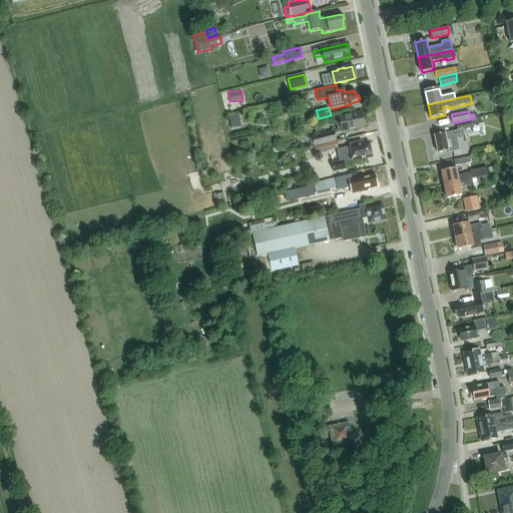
[(339,117),(340,121),(336,122),(338,132),(342,131),(342,132),(366,127),(363,112),(339,117)]
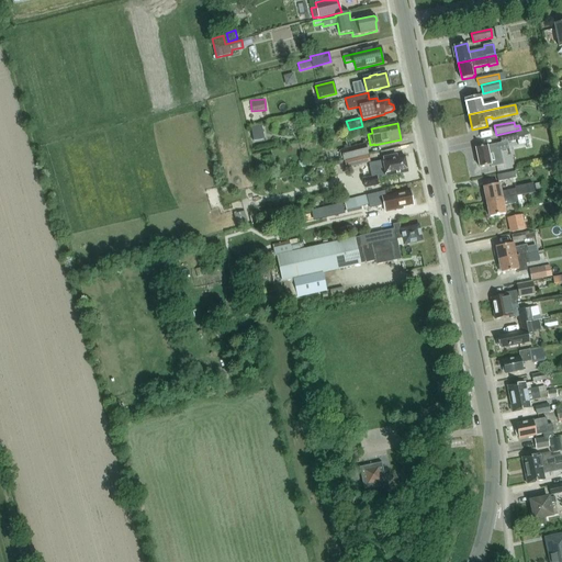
[(262,125),(251,127),(254,142),(265,138),(262,125)]
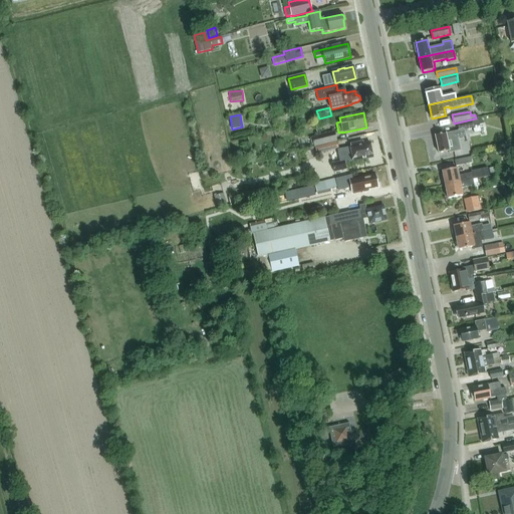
[(465,131),(473,129),(472,120),(457,123),(459,131),(436,137),(439,154),(449,152),(450,153),(460,151),(458,139),(466,137),(465,131)]
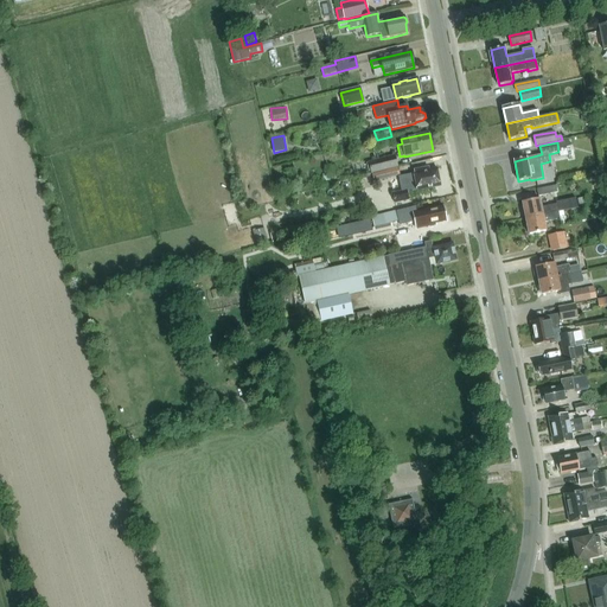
[(395,155),(369,163),(371,174),(398,167),(395,155)]
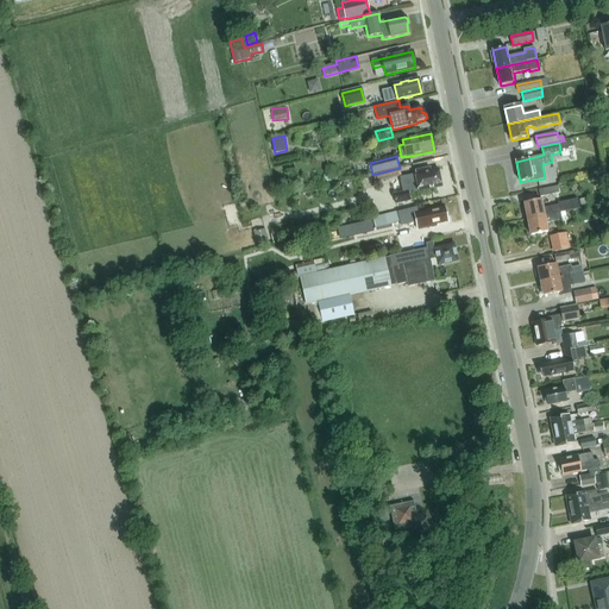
[(401,176),(399,169),(374,175),(375,183),(401,176)]
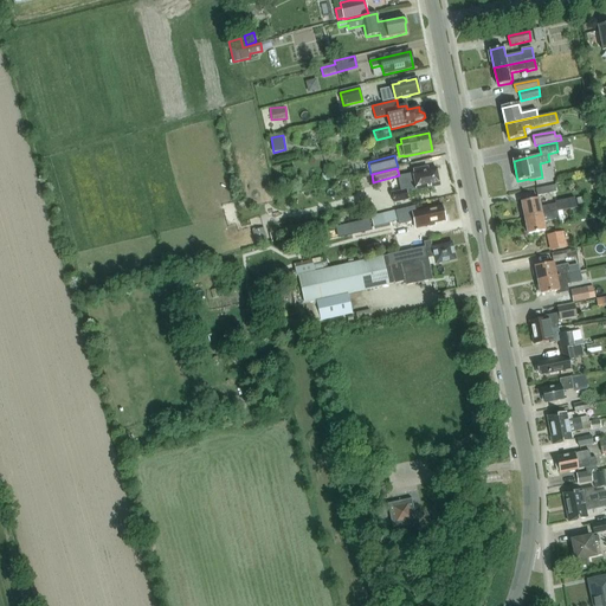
[(399,178),(403,189),(393,192),(394,202),(408,199),(406,191),(410,189),(416,188),(416,191),(440,186),(437,168),(424,171),(424,168),(413,171),(414,173),(413,173),(413,175),(399,178)]
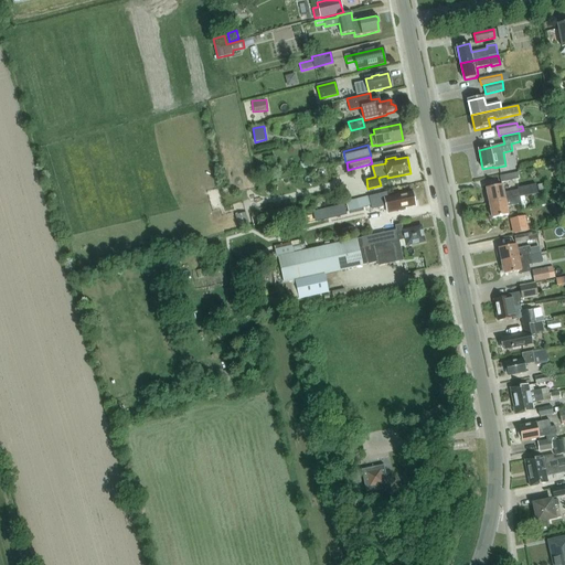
[(518,173),(500,177),(502,183),(519,179),(518,173)]
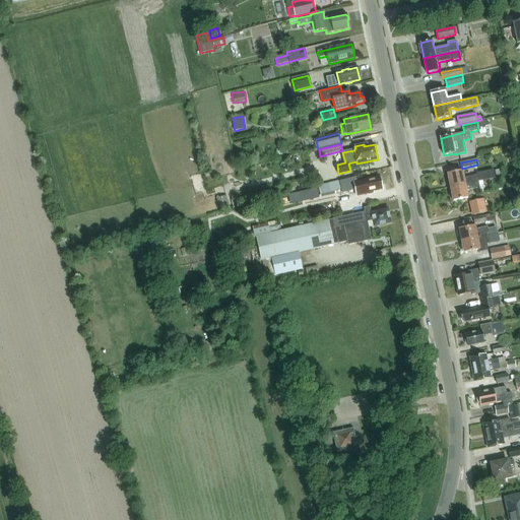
[(451,187),(478,181),(477,175),(464,178),(462,171),(448,174),(451,187)]
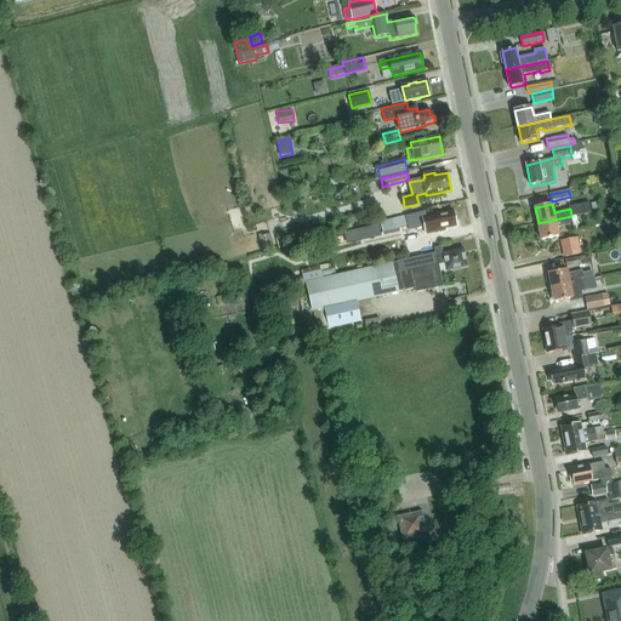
[(381,222),(383,232),(408,227),(409,229),(425,226),(426,234),(436,232),(437,233),(439,233),(440,234),(444,233),(444,232),(446,231),(446,229),(457,227),(455,220),(456,217),(456,214),(454,212),(454,211),(433,216),(426,217),(425,212),(381,222)]
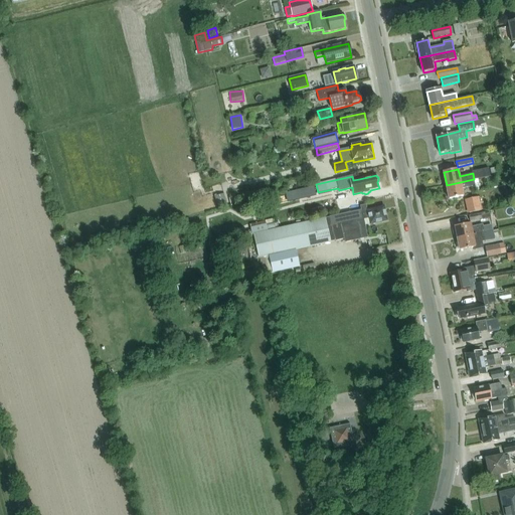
[(478,179),(474,180),(474,179),(447,185),(449,199),(464,196),(462,188),(475,186),(475,184),(479,183),(478,179)]
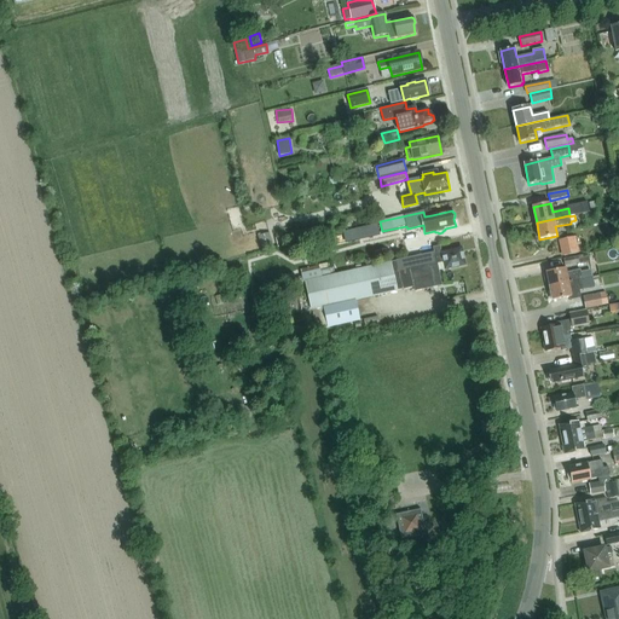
[(381,231),(379,221),(346,229),(348,239),(381,231)]
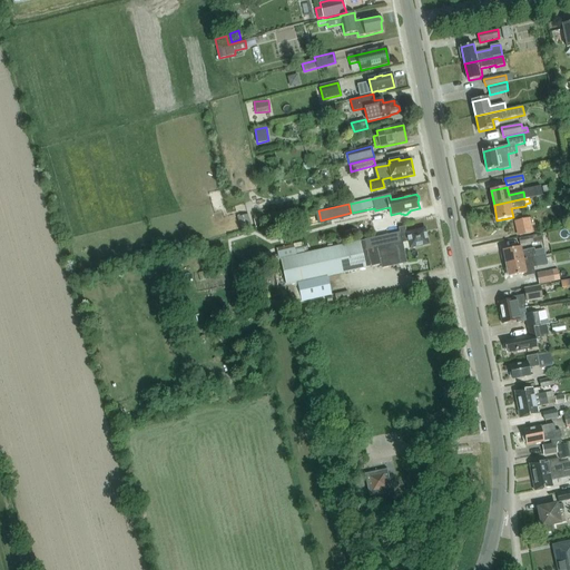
[(237,218),(241,231),(252,228),(248,215),(237,218)]
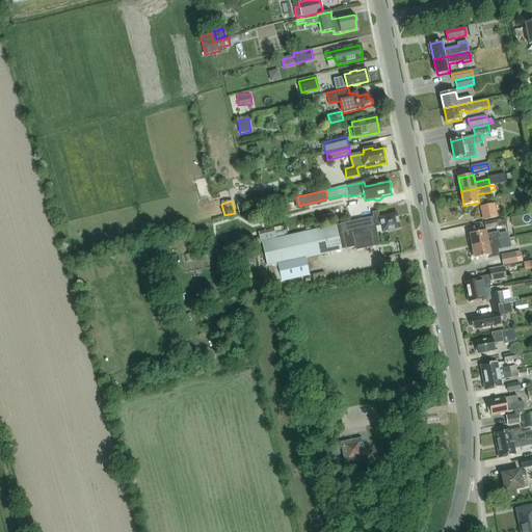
[(480,206),(483,219),(498,216),(495,203),(480,206)]
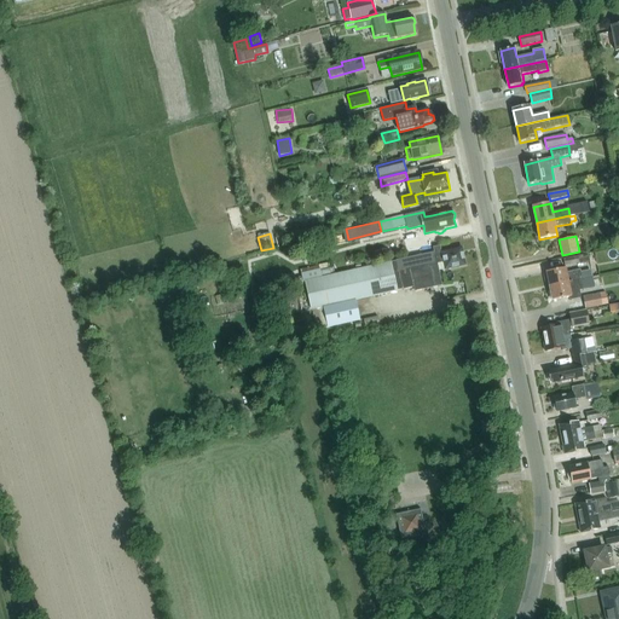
[(408,259),(414,288),(415,291),(441,285),(437,265),(443,264),(445,270),(455,267),(464,265),(461,249),(449,252),(449,250),(440,252),(440,247),(433,248),(434,253),(408,259)]
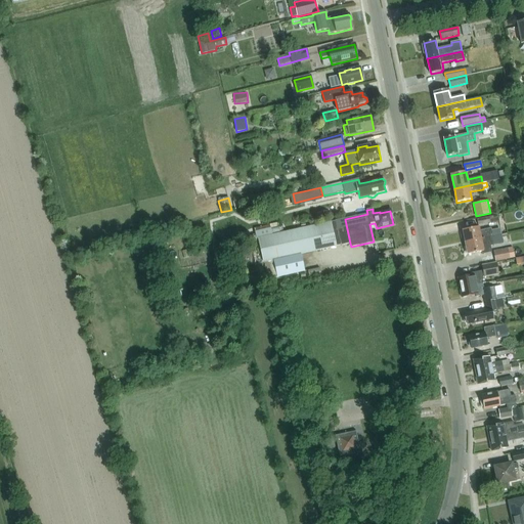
[(478,225),(498,221),(497,214),(477,218),(478,225)]
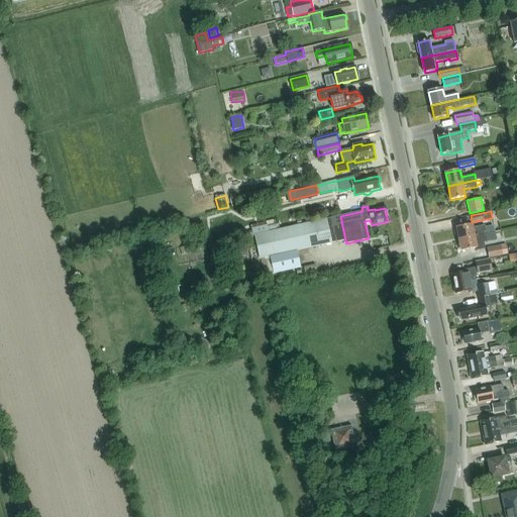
[(345,240),(340,216),(254,235),(260,259),(261,259),(265,275),(301,268),(297,250),(345,240)]
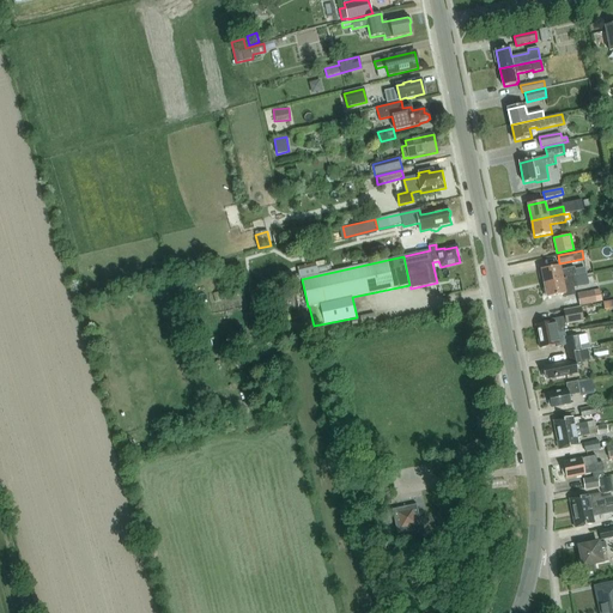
[(544,284),(576,278),(587,275),(586,268),(575,271),(575,267),(560,271),(559,266),(541,269),(544,284)]
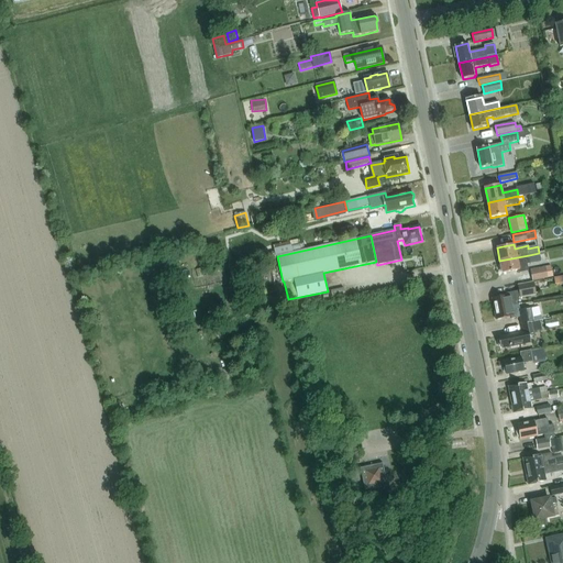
[(519,266),(531,264),(529,255),(499,261),(503,274),(519,269),(519,266)]
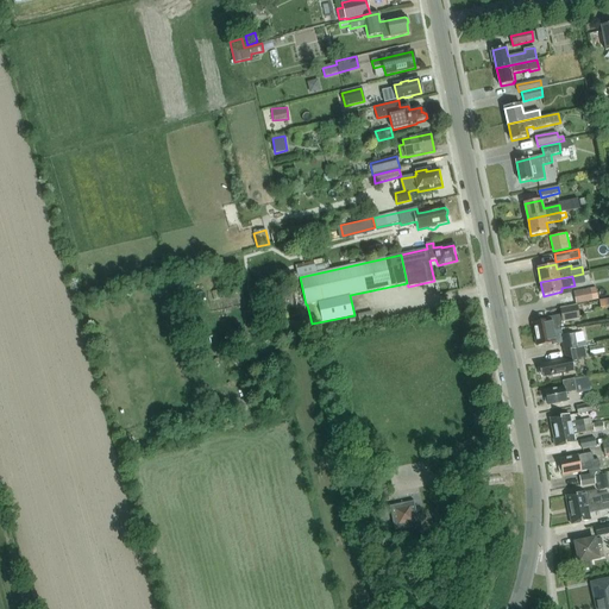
[(597,301),(595,288),(573,292),(576,303),(592,301),(592,302),(597,301)]
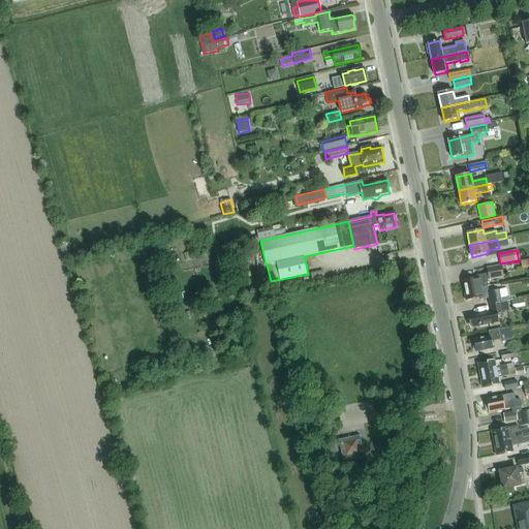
[(528,265),(528,258),(520,261),(521,267),(528,265)]
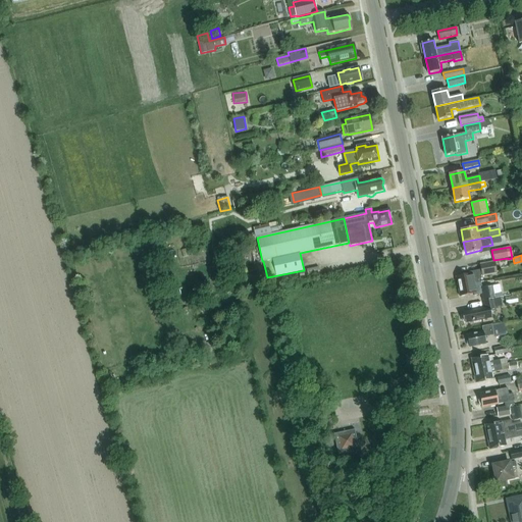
[(457,277),(458,288),(480,282),(480,279),(481,276),(497,274),(494,263),(480,265),(481,270),(469,272),(470,274),(457,277)]
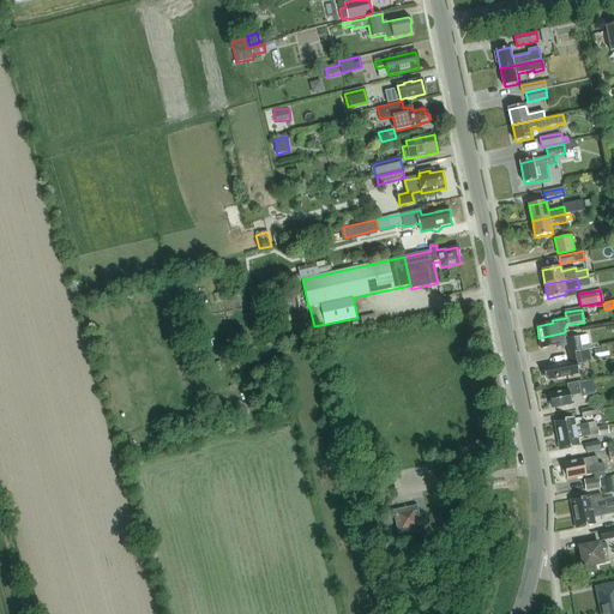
[(280,327),(282,337),(305,331),(302,323),(280,327)]
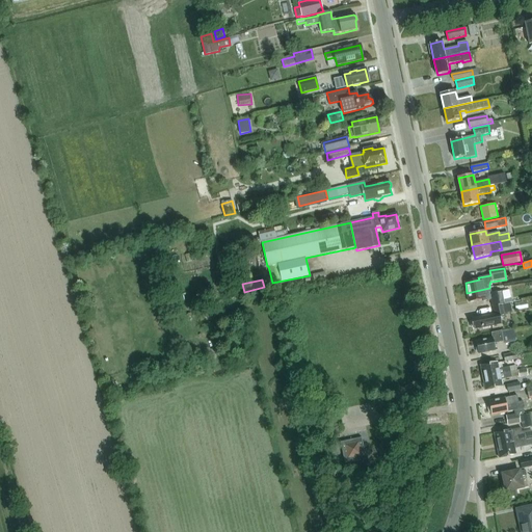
[(490,293),(489,288),(467,293),(469,302),(484,300),(484,301),(491,300),(493,307),(512,303),(511,298),(507,298),(506,290),(490,293)]
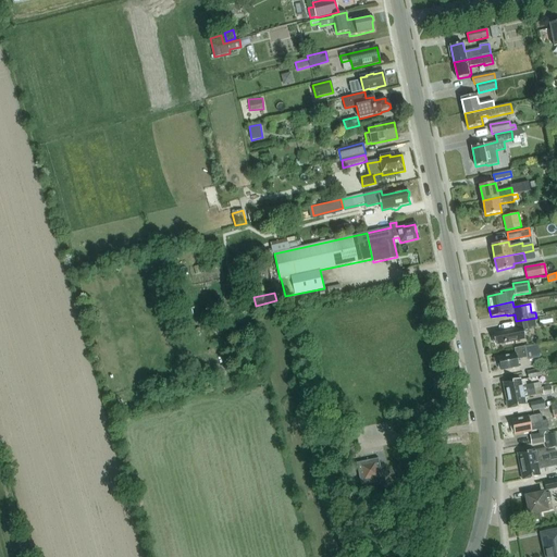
[(534,318),(527,320),(517,322),(518,330),(495,334),(495,336),(494,337),(495,343),(497,343),(497,345),(507,343),(507,344),(512,343),(512,342),(524,339),(523,334),(529,333),(528,327),(535,326),(534,318)]
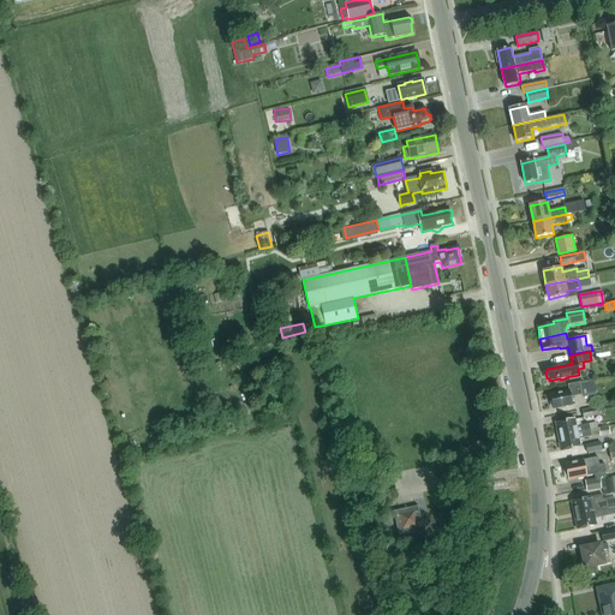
[(553,410),(572,407),(571,399),(596,394),(593,382),(568,387),(569,392),(550,395),(553,410)]
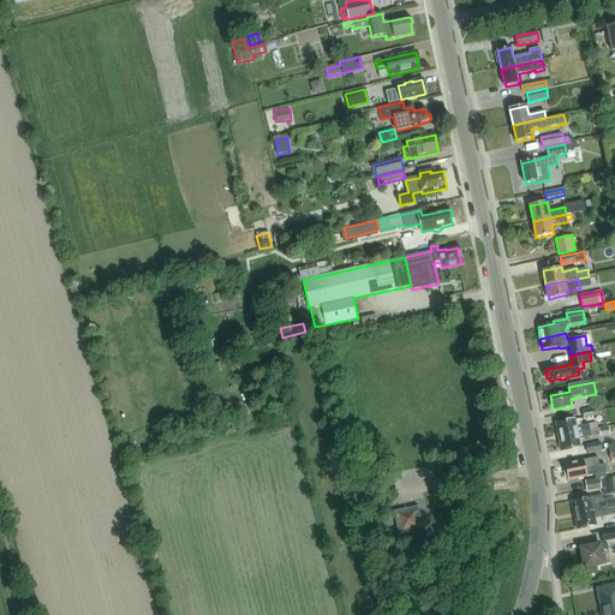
[(583,419),(598,416),(597,407),(581,411),(583,419)]
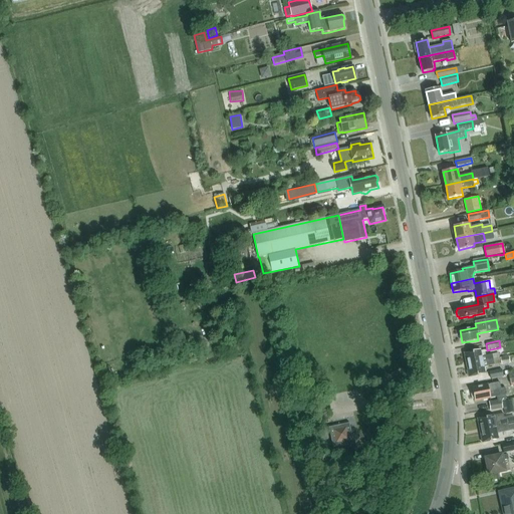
[(465,354),(467,365),(493,360),(492,355),(482,357),(480,350),(465,354)]
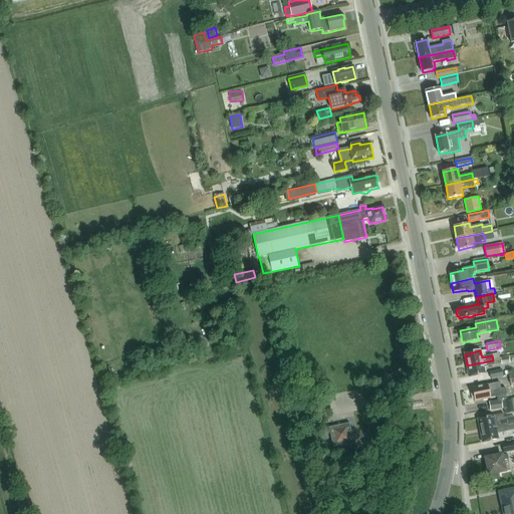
[(493,360),(467,365),(470,377),(485,373),(483,367),(494,364),(493,360)]
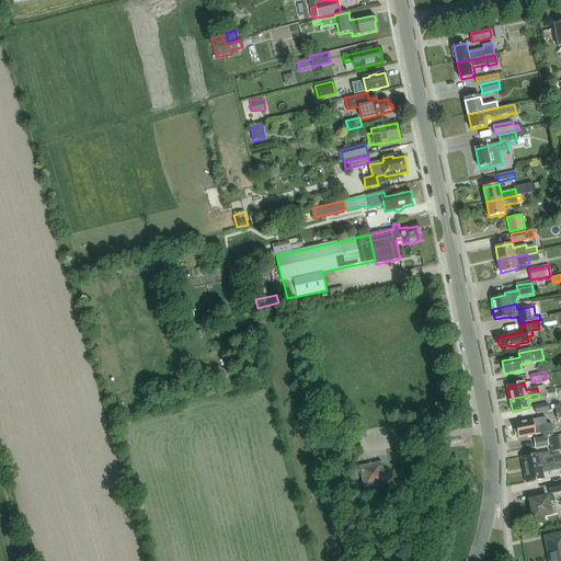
[(534,405),(536,413),(549,410),(548,403),(534,405)]
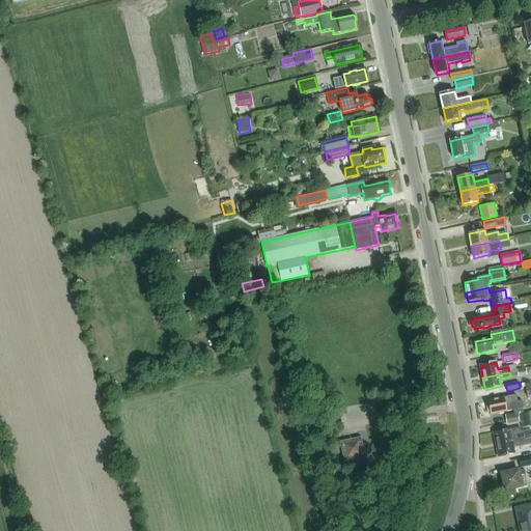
[(491,414),(499,412),(499,413),(513,410),(522,409),(523,408),(522,401),(518,402),(516,395),(488,400),(491,414)]
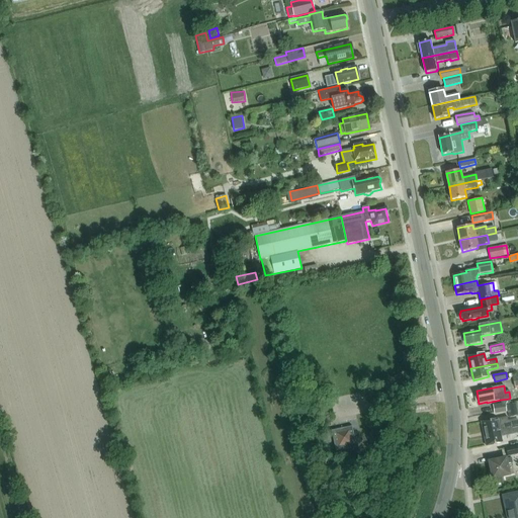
[(507,401),(509,401),(509,399),(501,400),(502,404),(493,406),(495,414),(507,412),(505,405),(508,404),(507,401)]
